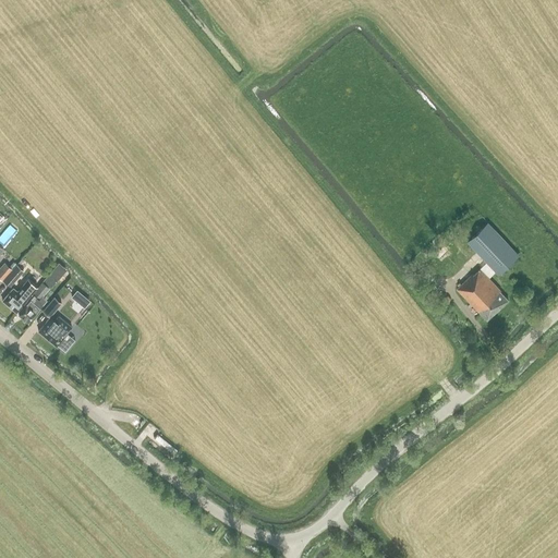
[(469,242),(499,274),(519,255),(488,223),(469,242)]
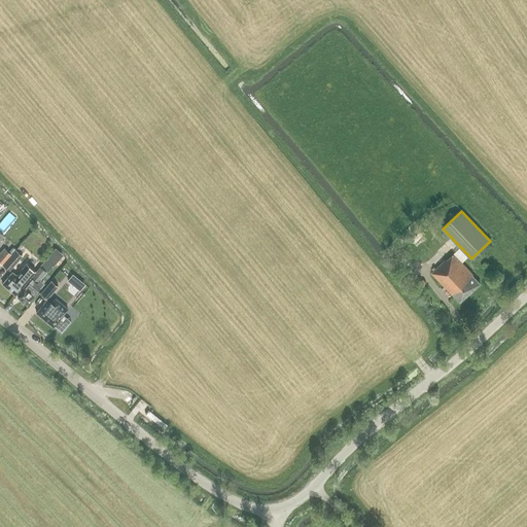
[(0,262),(1,265),(10,254),(4,249),(0,253),(0,262)]
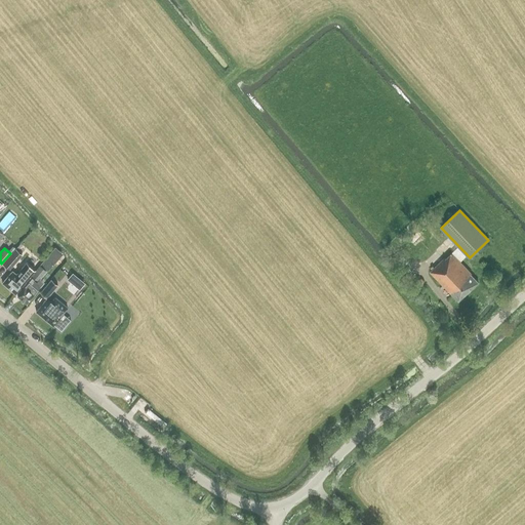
[(9,270),(23,255),(15,249),(3,264),(9,270)]
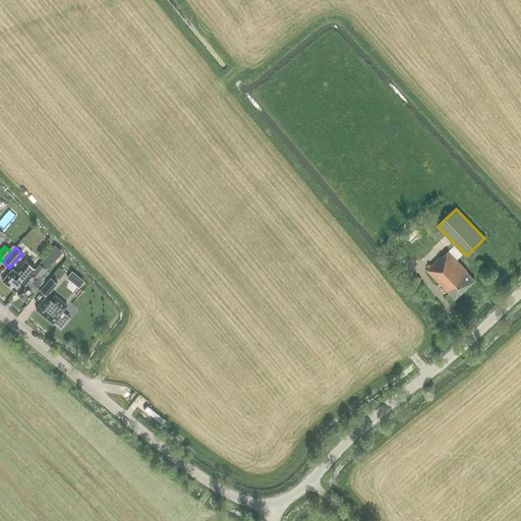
[(467,272),(448,251),(442,257),(441,256),(430,266),(429,265),(427,267),(428,268),(426,270),(454,299),(474,280),(467,273),(467,272)]
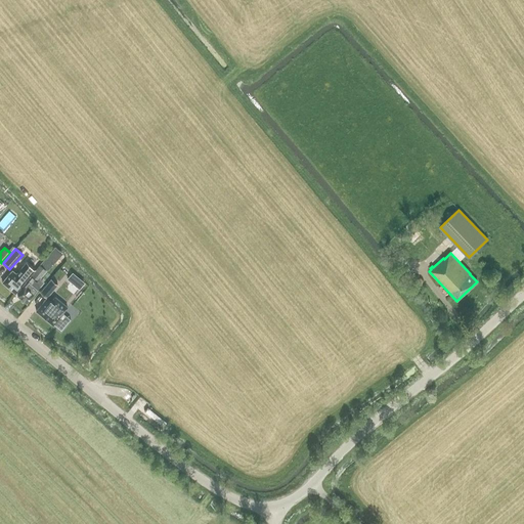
[(38,280),(46,270),(40,265),(32,274),(38,280)]
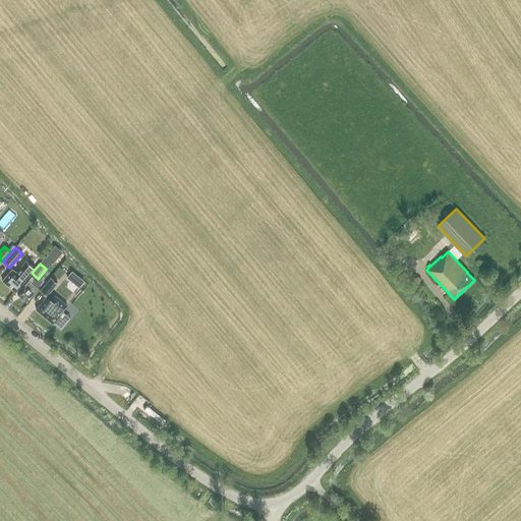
[(25,280),(34,270),(27,265),(18,275),(12,269),(2,281),(15,292),(25,280)]
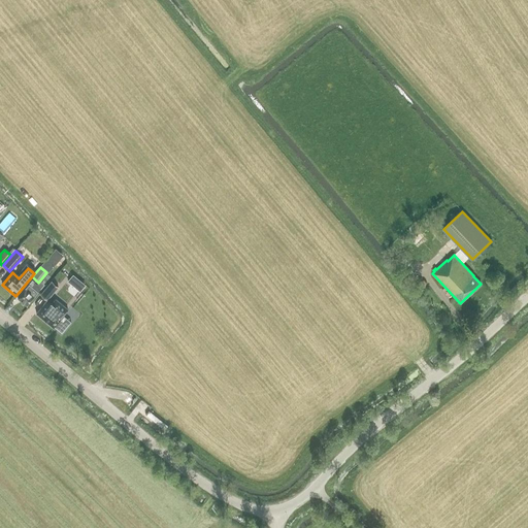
[(86,285),(73,274),(67,281),(79,292),(86,285)]
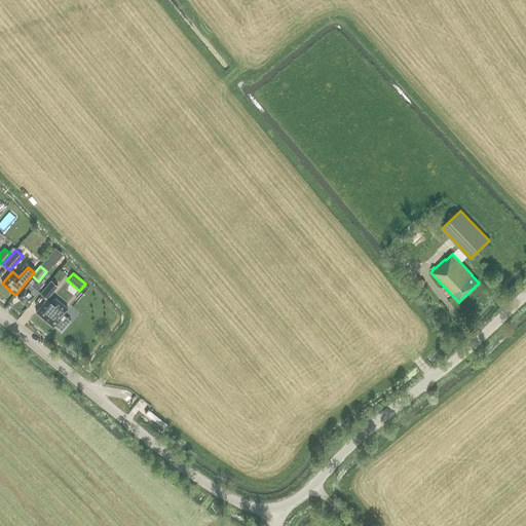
[(27,304),(38,291),(31,285),(33,283),(33,280),(32,279),(17,296),(27,304)]
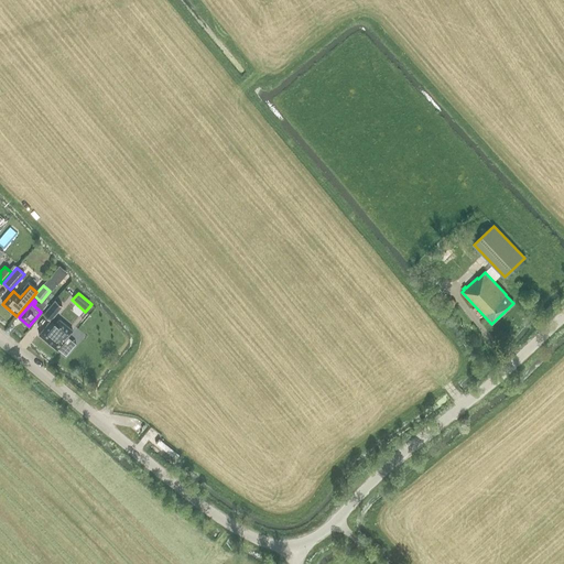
[(51,321),(63,307),(55,301),(43,314),(51,321)]
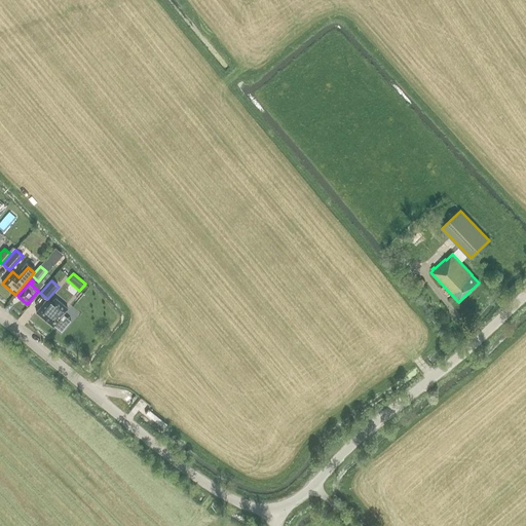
[(68,308),(55,298),(49,304),(45,301),(36,312),(53,327),(60,318),(68,308)]
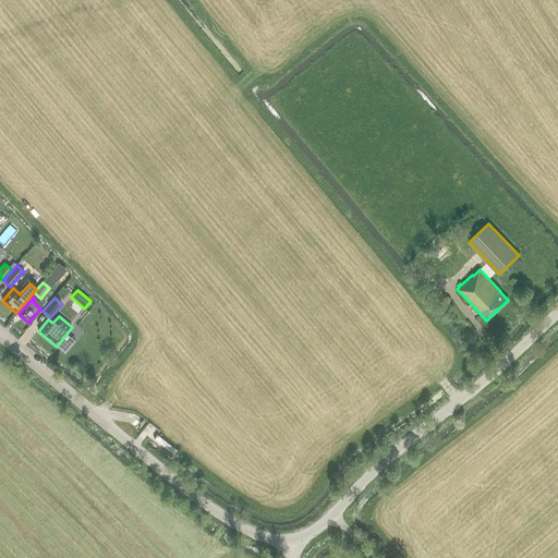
[(177,449),(157,434),(154,438),(174,453),(178,449),(177,449)]
